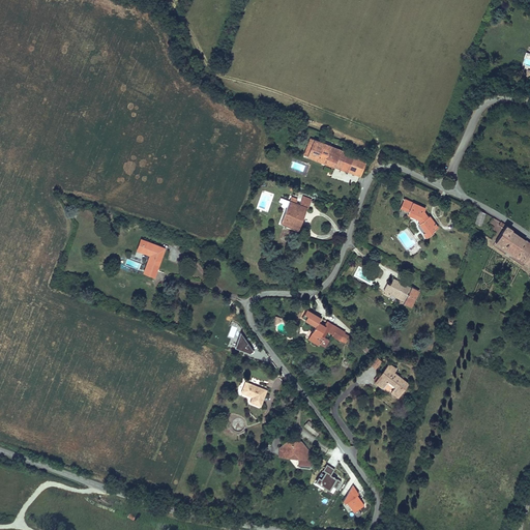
[(312,138),(304,155),(359,177),(366,160),(312,138)]
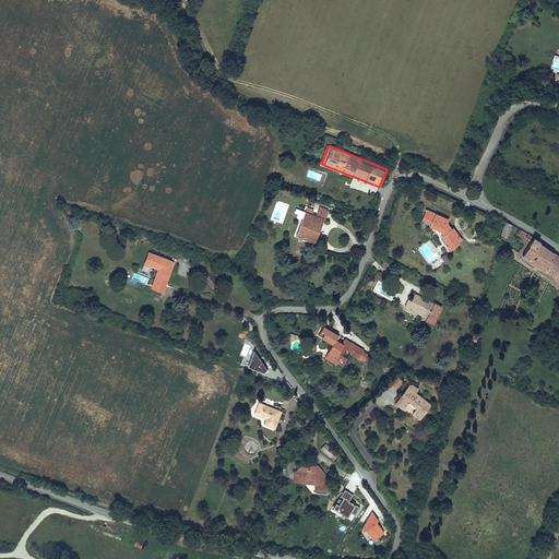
[(448,217),(426,207),(421,216),(429,221),(428,223),(439,227),(442,232),(441,233),(448,242),(445,244),(449,248),(455,242),(454,241),(460,237),(452,226),(450,228),(445,222),(448,217)]
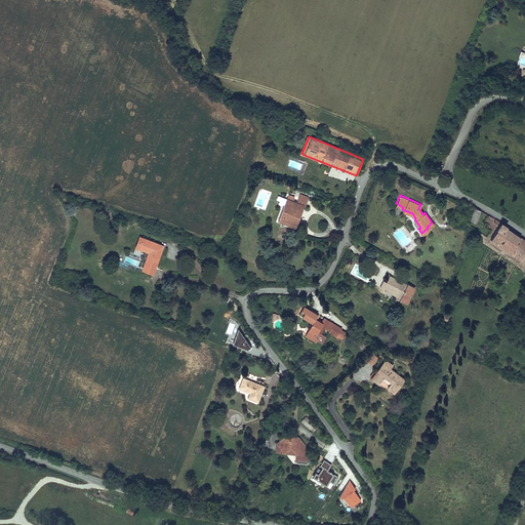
[(288,199),(287,199),(279,221),(297,228),(307,201),(300,199),(298,204),(293,202),(295,198),(289,196),(288,199)]
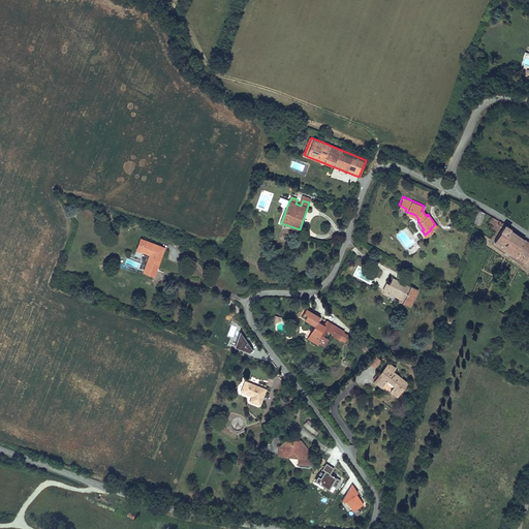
[(485,213),(479,210),(475,223),(480,225),(485,213)]
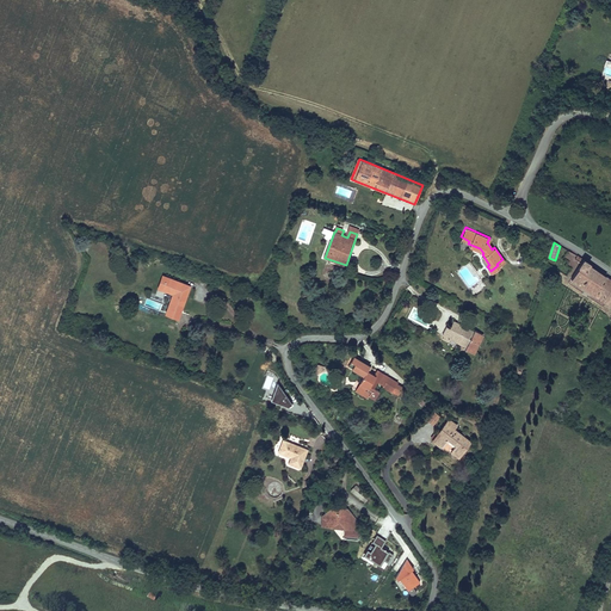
[(610,304),(610,279),(597,271),(590,265),(591,264),(579,255),(576,259),(582,263),(574,275),(569,272),(567,276),(610,304)]
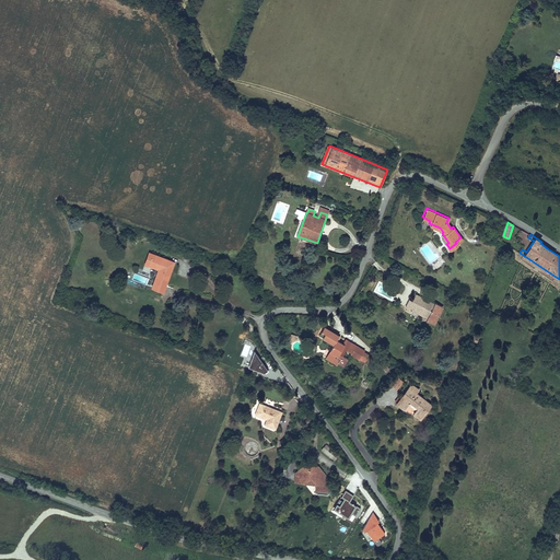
[(153,255),(149,253),(144,265),(158,270),(159,268),(150,265),(153,255)]
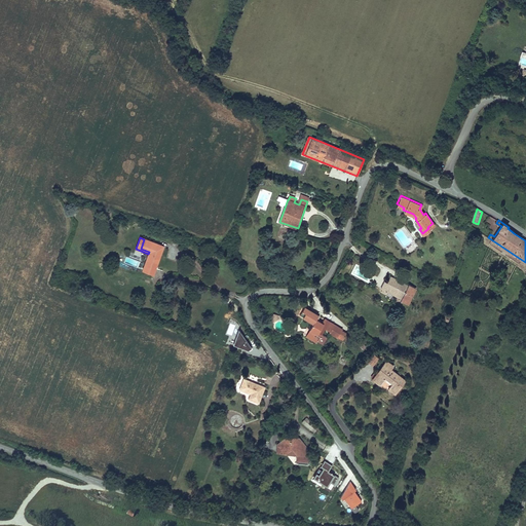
[(159,246),(144,239),(141,249),(149,252),(148,254),(142,270),(153,274),(160,256),(156,255),(159,246)]
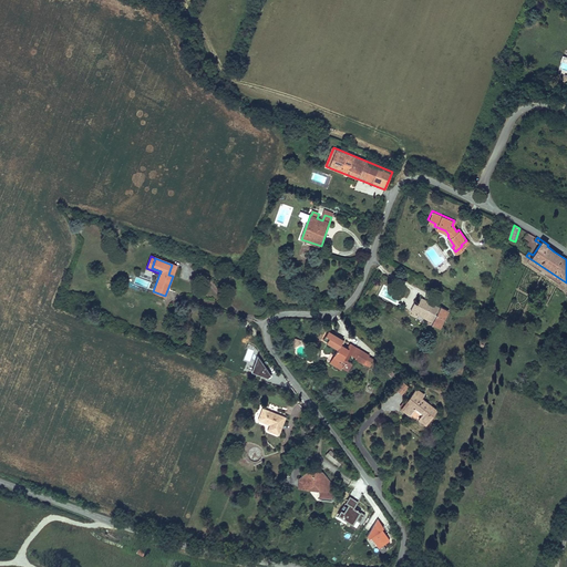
[(437,326),(446,308),(440,305),(437,308),(433,306),(430,305),(431,302),(420,297),(416,302),(413,301),(409,308),(410,309),(409,311),(413,313),(413,311),(416,312),(418,310),(422,313),(421,315),(431,320),(430,321),(437,326)]
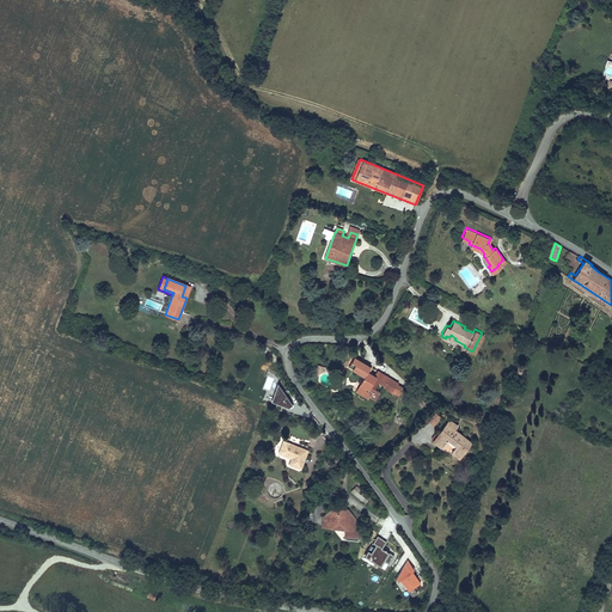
[(397,387),(375,374),(374,378),(369,374),(371,372),(360,366),(356,371),(366,377),(357,391),(367,397),(368,395),(375,399),(379,392),(374,389),(378,383),(385,386),(395,392),(397,387)]
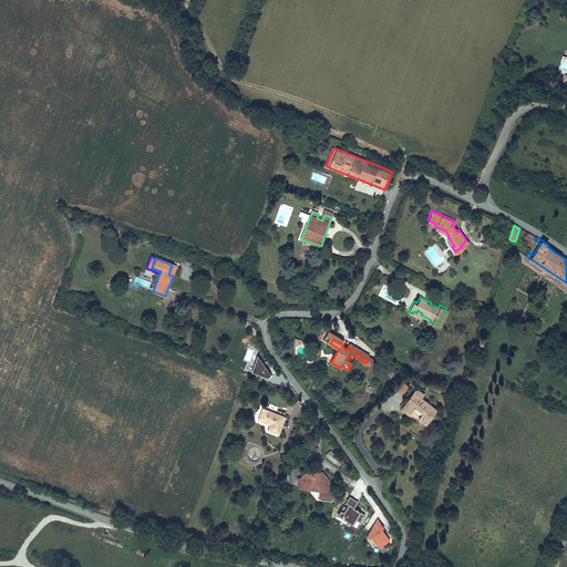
[(350,346),(348,347),(368,359),(369,357),(350,346)]
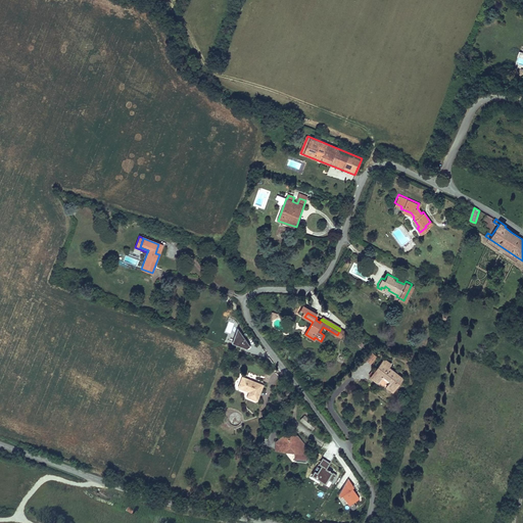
[(371,366),(377,358),(371,353),(365,361),(371,366)]
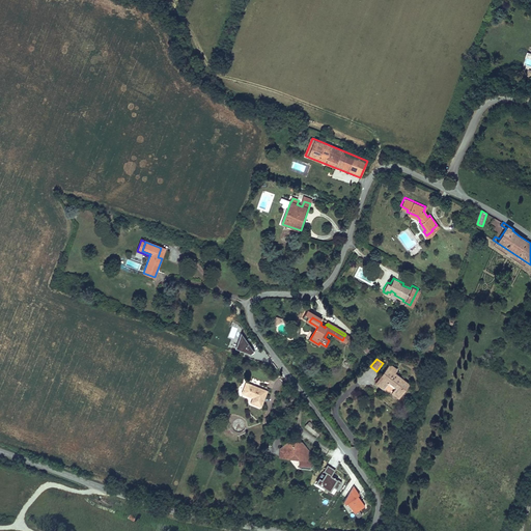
[(390,396),(396,400),(409,385),(394,373),(396,370),(390,365),(375,383),(389,393),(395,386),(397,388),(390,396)]
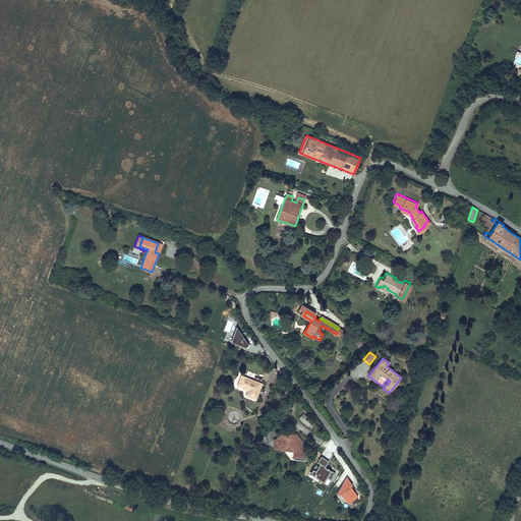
[(258,384),(239,375),(236,385),(246,389),(244,393),(253,397),(258,384)]
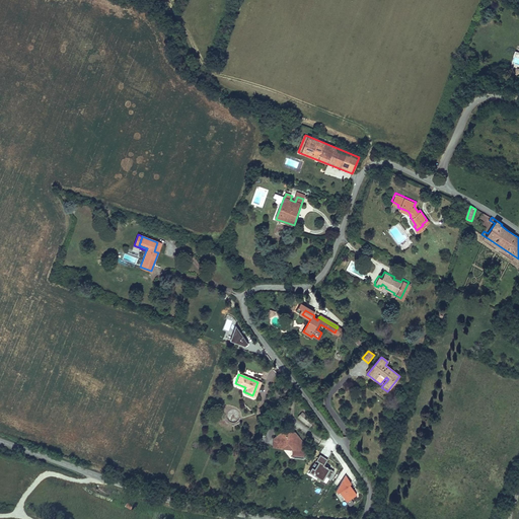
[(310,418),(300,409),(296,414),(306,423),(310,418)]
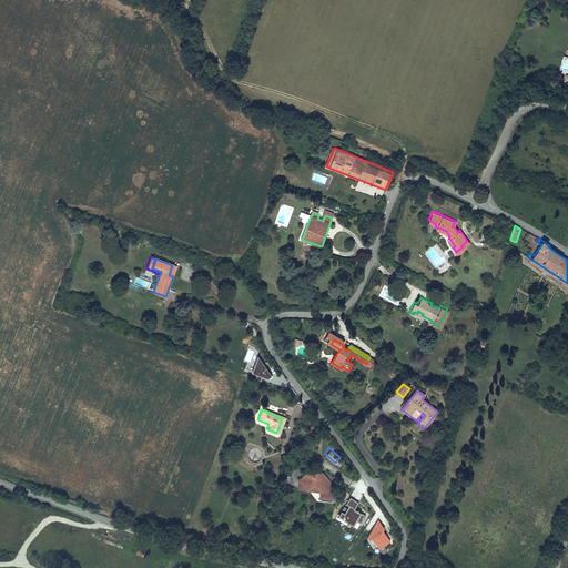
[(320,488),(320,498),(332,499),(333,488),(328,487),(326,485),(330,483),(322,472),(317,475),(314,472),(311,475),(307,470),(298,478),(305,486),(320,488)]
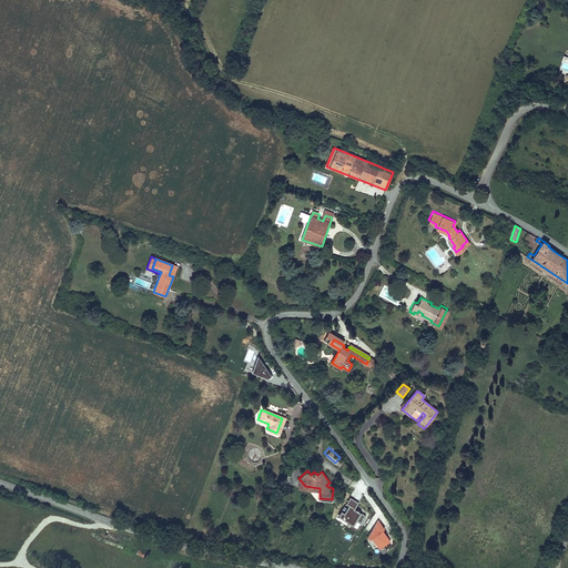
[(358,504),(350,498),(346,505),(348,507),(344,515),(342,513),(338,517),(353,525),(356,521),(361,524),(364,516),(353,510),(358,504)]
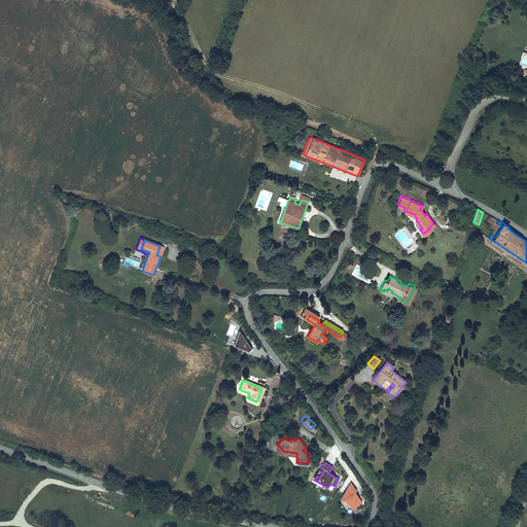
[(345,500),(351,511),(361,502),(354,493),(356,492),(351,482),(341,499),(342,501),(345,500)]
